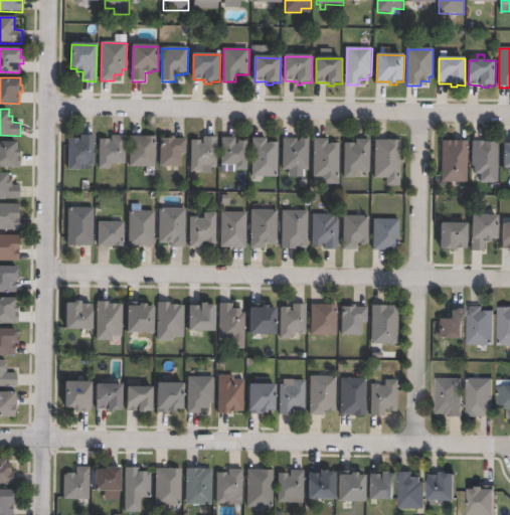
[(95,135),(94,165),(87,165),(87,164),(80,163),(80,170),(67,169),(68,138),(78,138),(78,140),(80,140),(80,134),(95,135)]
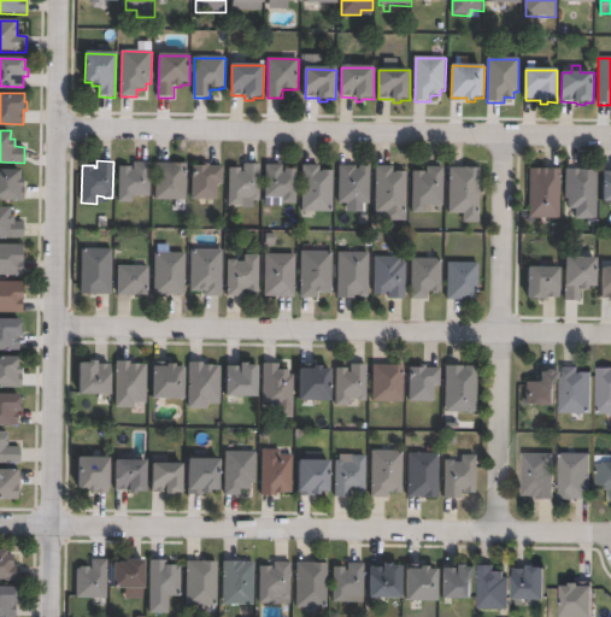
[(151,162),(150,195),(133,195),(133,201),(118,200),(119,165),(131,166),(131,170),(134,170),(134,162),(151,162)]
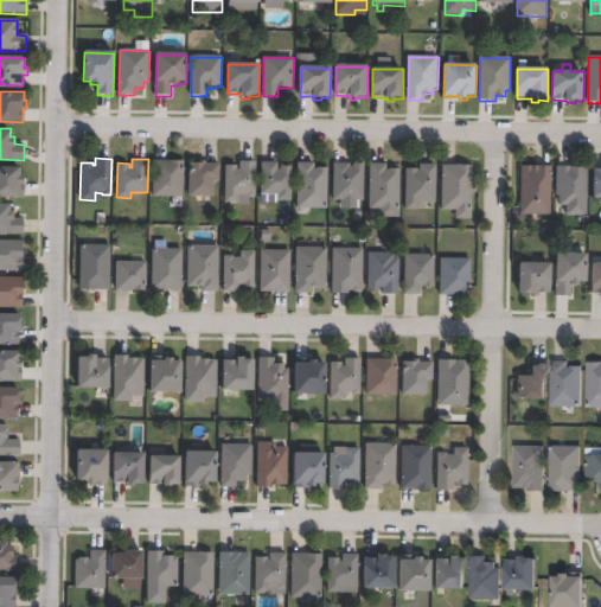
[(184,160),(183,197),(153,196),(154,159),(184,160)]
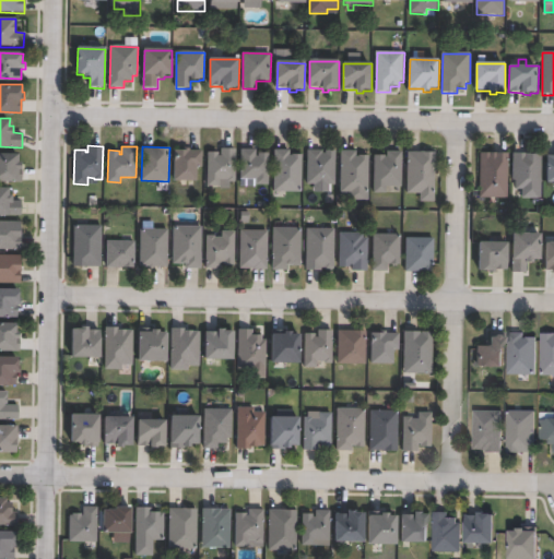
[(190,147),(190,150),(202,151),(202,166),(198,166),(198,180),(175,180),(175,149),(185,149),(185,147),(190,147)]
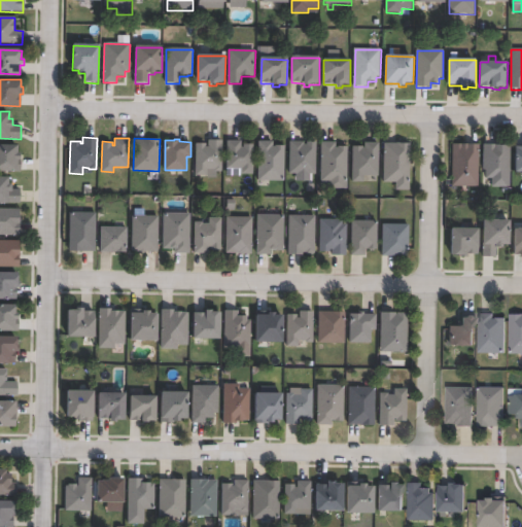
[(222,139),(221,171),(215,170),(215,169),(208,169),(208,175),(196,175),(196,143),(206,143),(206,145),(209,145),(209,139),(222,139)]
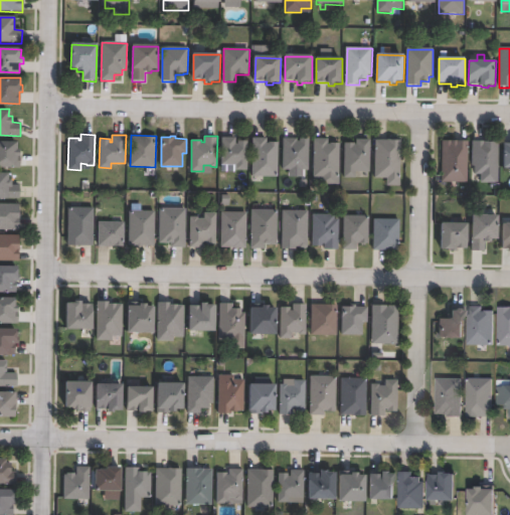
[(235,143),(238,143),(238,140),(247,141),(247,170),(235,169),(235,164),(221,164),(222,137),(236,137),(235,143)]
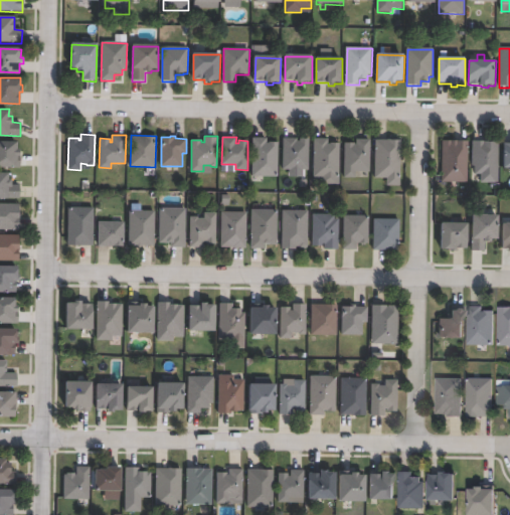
[(267,137),(267,142),(270,142),(270,141),(279,141),(278,176),(252,176),(252,137),(267,137)]
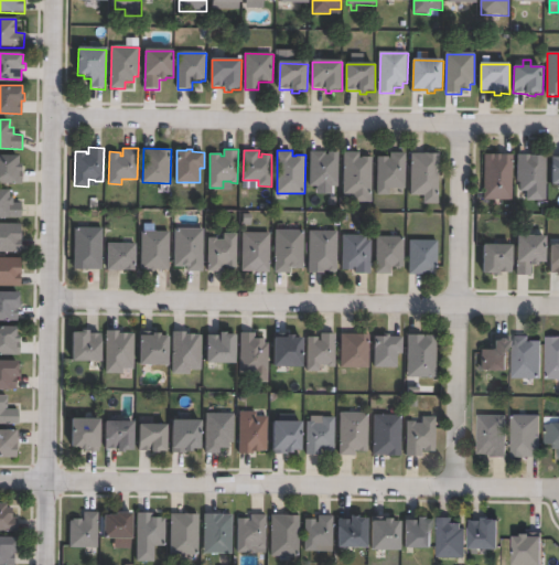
[(339,151),(339,185),(310,185),(311,151),(326,151),(326,153),(330,153),(330,151),(339,151)]
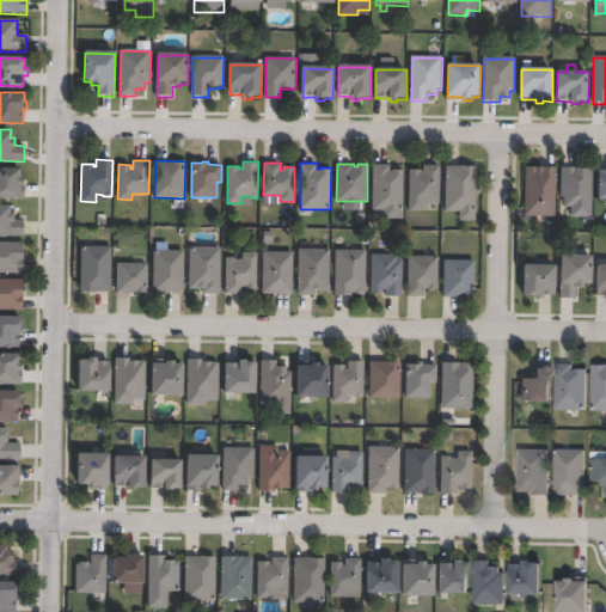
[(390,170),(393,170),(393,169),(404,169),(402,210),(372,209),(373,164),(390,164),(390,170)]
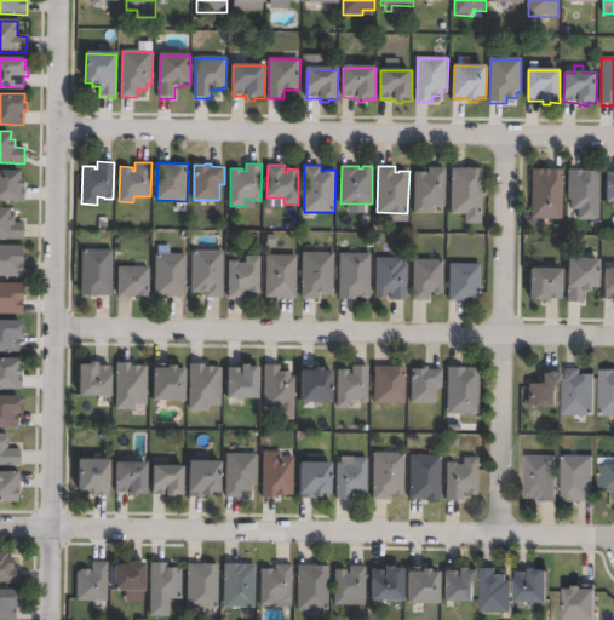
[(446,167),(445,207),(428,206),(428,213),(414,213),(415,171),(426,171),(426,173),(429,173),(429,166),(446,167)]
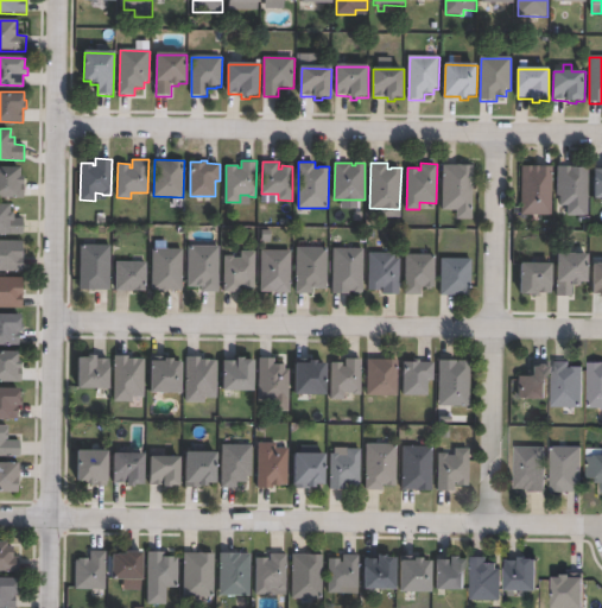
[(474,164),(473,219),(457,219),(457,209),(443,209),(443,164),(458,165),(458,164),(474,164)]
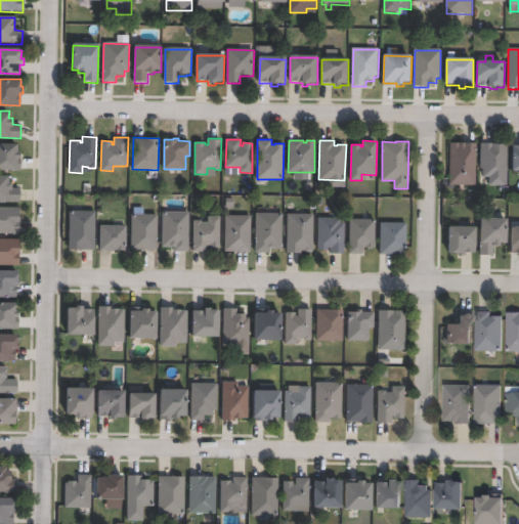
[(20,150),(19,157),(16,157),(16,169),(0,169),(0,142),(16,142),(16,149),(20,150)]
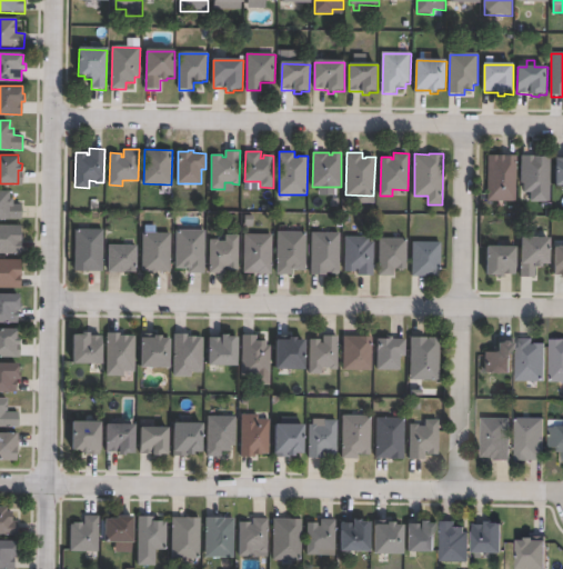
[(516,155),(516,201),(488,201),(489,155),(516,155)]
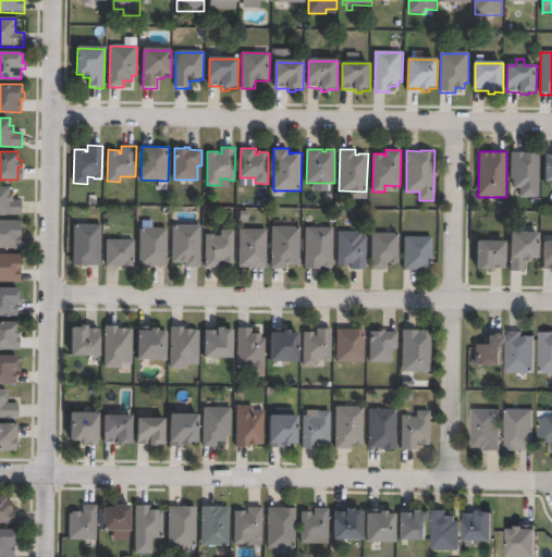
[(540,151),(539,197),(520,196),(520,187),(514,187),(514,177),(512,177),(512,151),(540,151)]
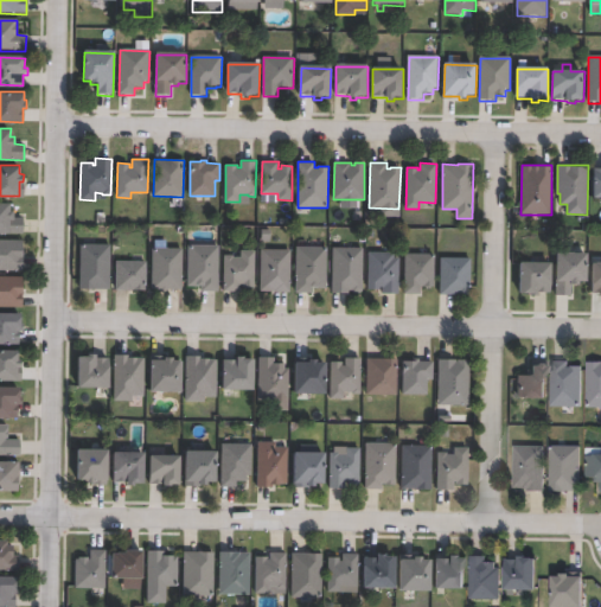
[(0,202),(10,203),(10,210),(13,210),(13,218),(23,218),(23,234),(0,232),(0,202)]
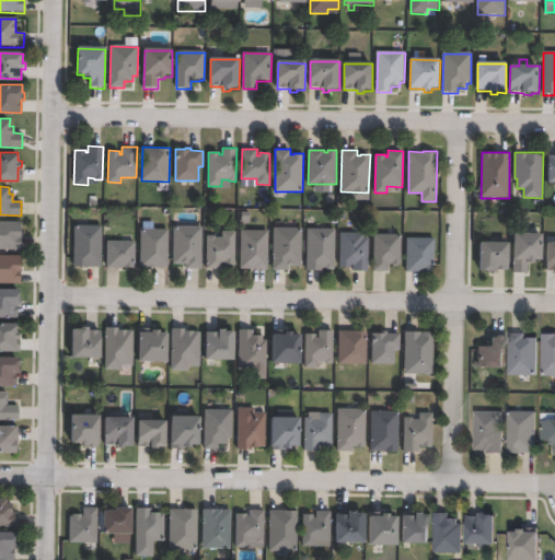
[(0,221),(21,221),(21,249),(0,249),(0,221)]
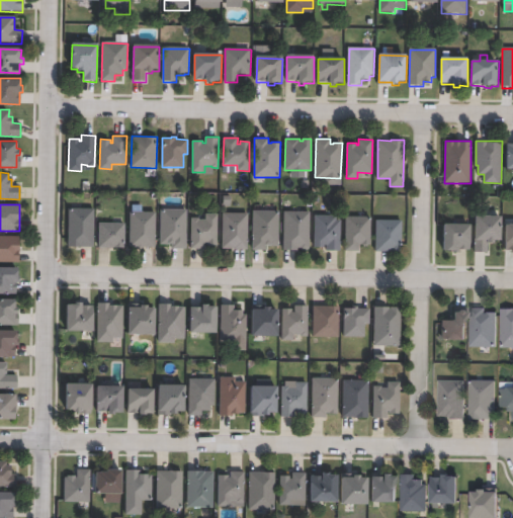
[(261,205),(261,210),(279,210),(279,245),(266,245),(266,250),(252,249),(253,210),(256,210),(256,205),(261,205)]
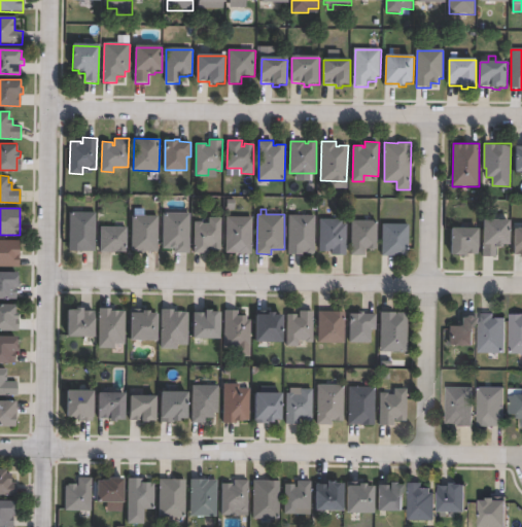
[(189,213),(189,253),(174,252),(175,248),(173,248),(173,249),(163,248),(164,212),(189,213)]
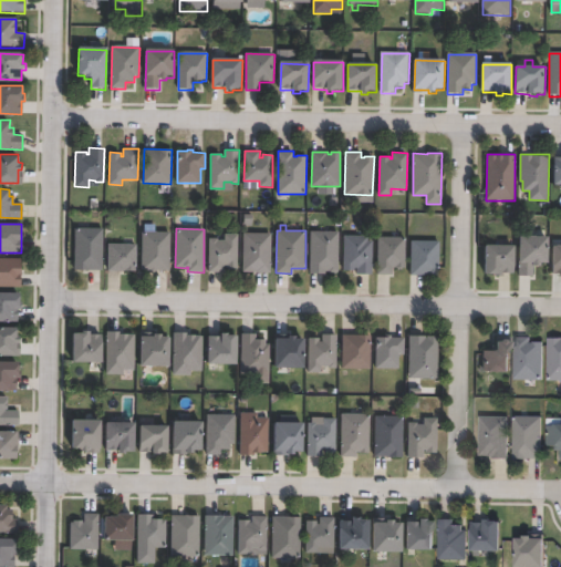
[(103,230),(102,270),(74,269),(75,229),(103,230)]
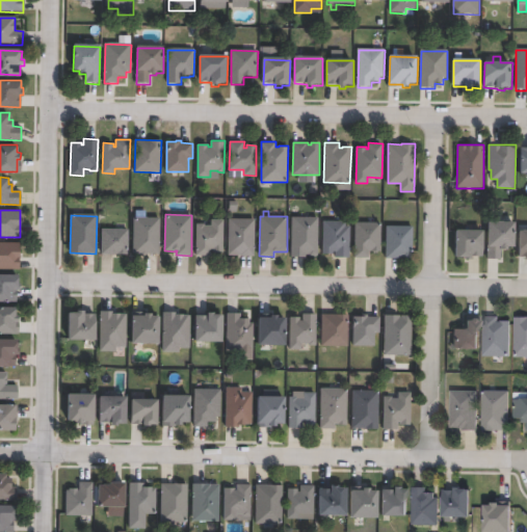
[(147,254),(147,255),(140,255),(140,254),(133,254),(133,217),(159,218),(159,254),(147,254)]
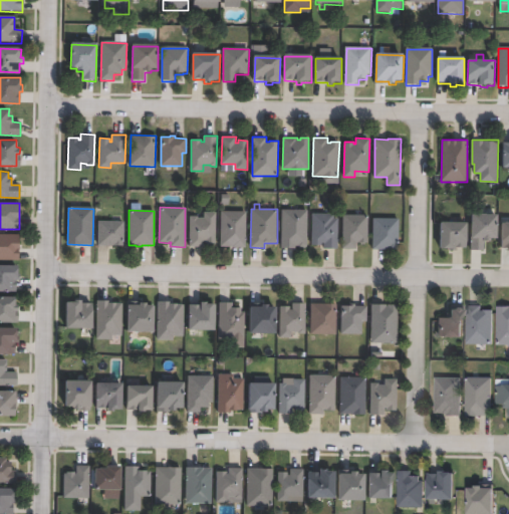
[(307,248),(281,248),(281,210),(307,210),(307,248)]
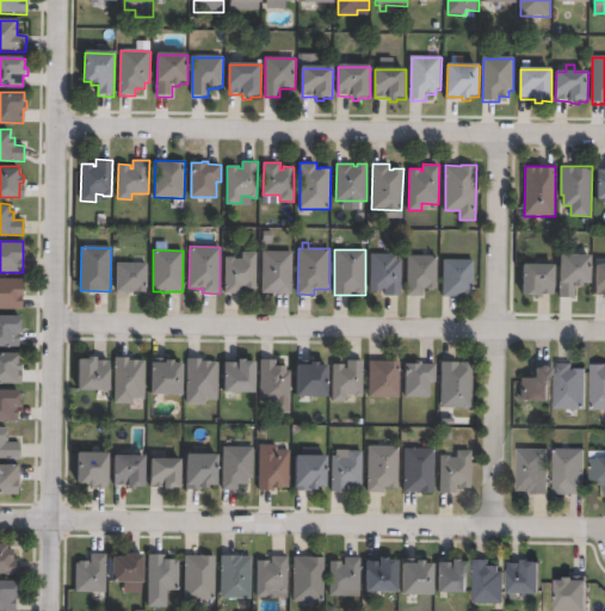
[(292,252),(292,294),(261,294),(263,251),(292,252)]
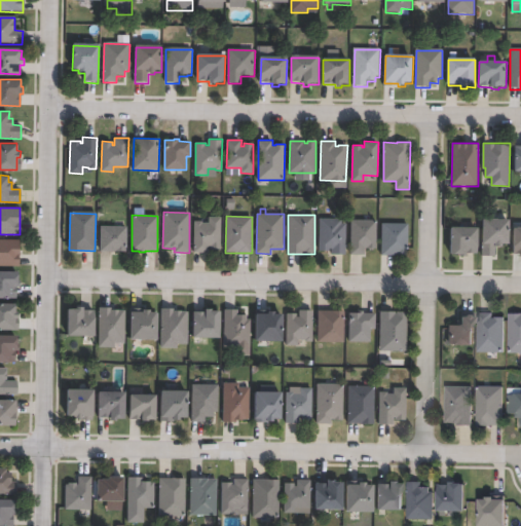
[(221,218),(220,250),(211,250),(211,247),(208,247),(208,253),(193,252),(194,221),(199,221),(199,217),(221,218)]
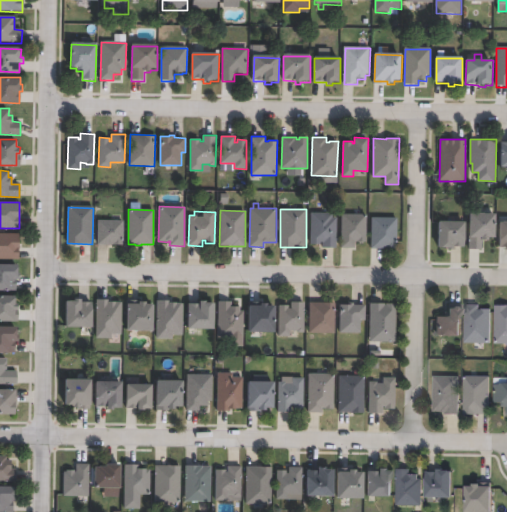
[(496,213),(496,237),(489,236),(489,239),(482,239),(482,249),(469,249),(469,236),(470,236),(470,212),(496,213)]
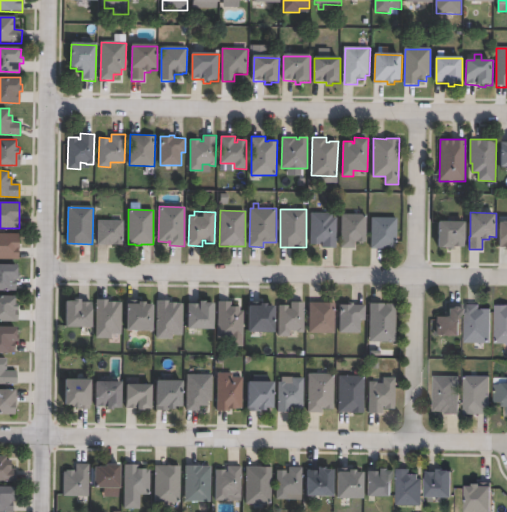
[(333,213),(333,217),(337,217),(336,248),(322,248),(323,241),(320,241),(320,244),(311,244),(311,213),(333,213)]
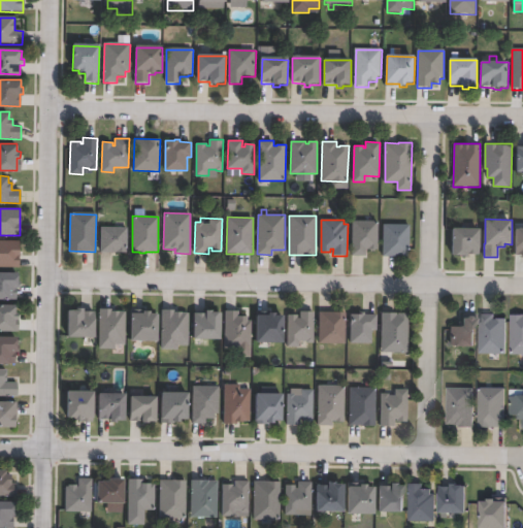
[(366,256),(352,256),(352,221),(379,221),(379,249),(366,249),(366,256)]
